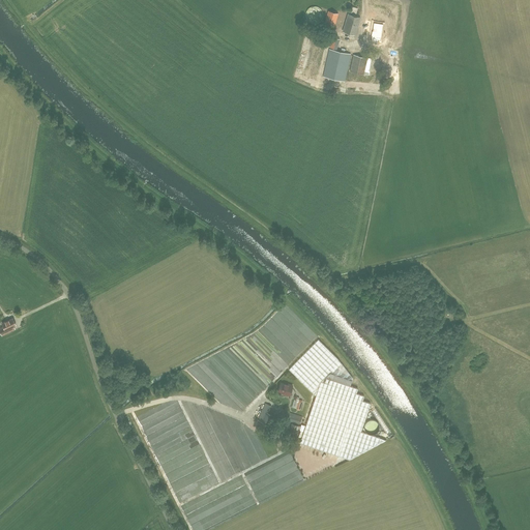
[(328,10),(324,26),(333,29),(337,13),(328,10)]
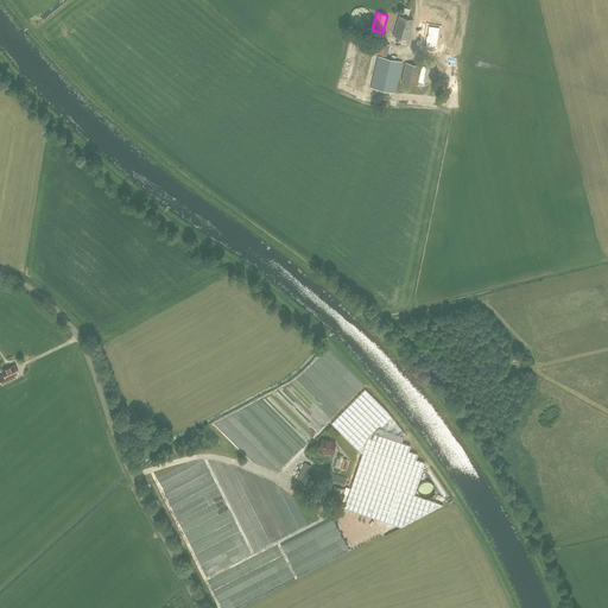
[(393,36),(407,40),(413,20),(399,16),(393,36)]
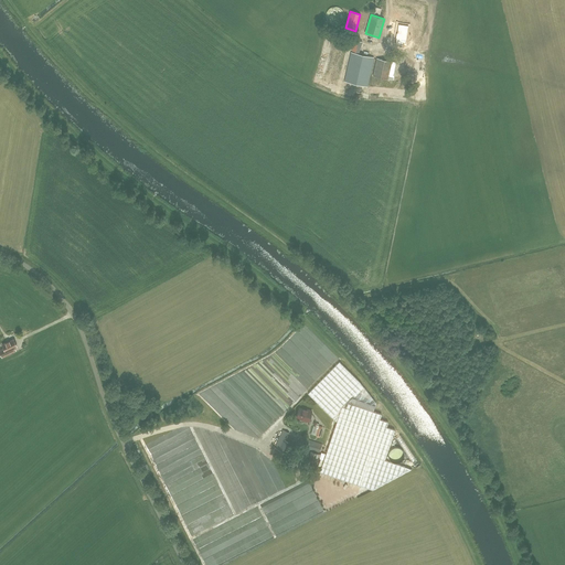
[(396,32),(394,38),(393,41),(394,42),(398,43),(404,44),(405,41),(409,25),(400,23),(397,29),(396,32)]
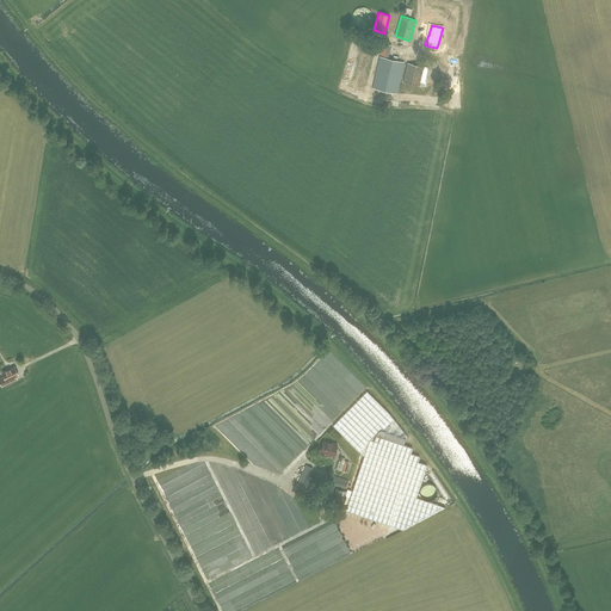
[(383,43),(381,55),(388,57),(392,45),(383,43)]
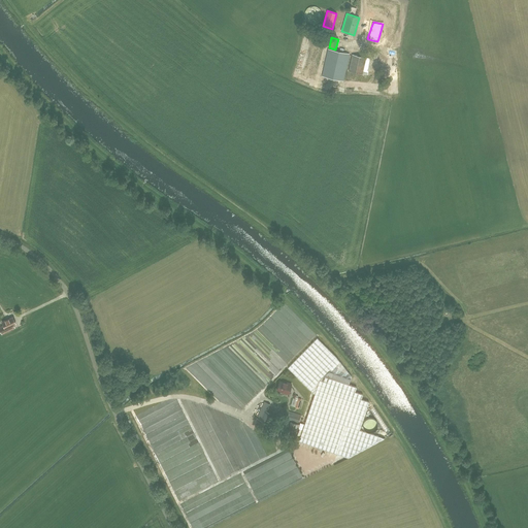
[(328,50),(322,76),(343,80),(349,54),(328,50)]
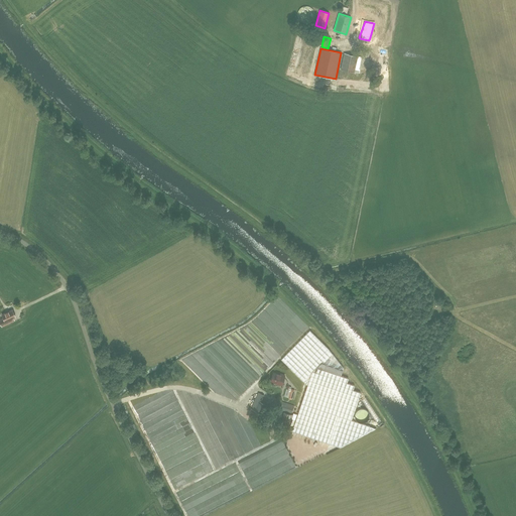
[(358,56),(344,52),(340,70),(355,73),(358,56)]
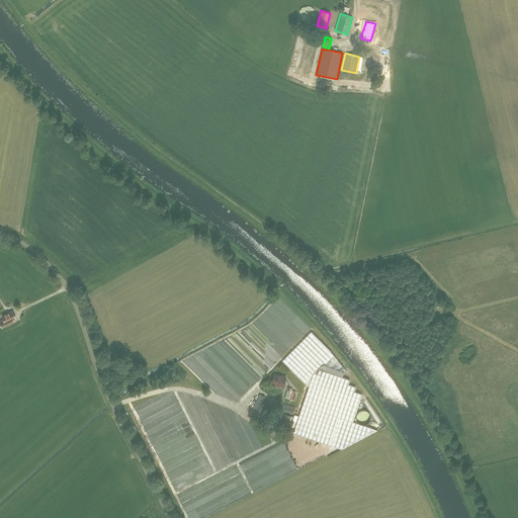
[(15,322),(13,319),(15,318),(12,312),(2,317),(4,320),(0,321),(0,323),(2,328),(11,324),(15,322)]
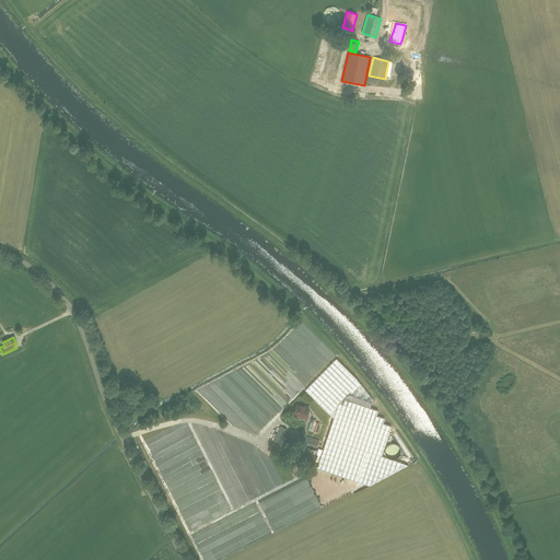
[(261,370),(263,368),(263,376),(272,385),(272,389),(276,391),(277,389),(279,393),(279,385),(281,388),(281,385),(280,383),(280,376),(281,375),(281,371),(282,369),(281,368),(277,368),(279,365),(276,365),(277,364),(273,358),(268,356),(268,352),(253,361),(254,363),(256,361),(258,364),(256,363),(256,365),(261,366),(260,369),(261,370)]
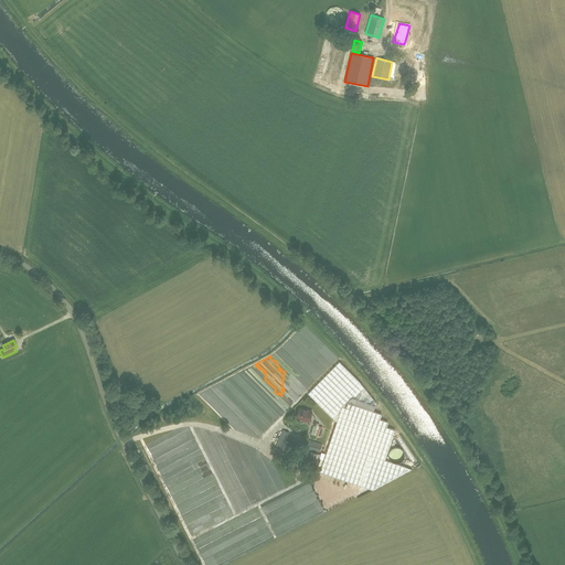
[(310,392),(308,394),(337,422),(339,416),(341,407),(347,403),(373,412),(375,405),(361,386),(338,363),(310,392)]
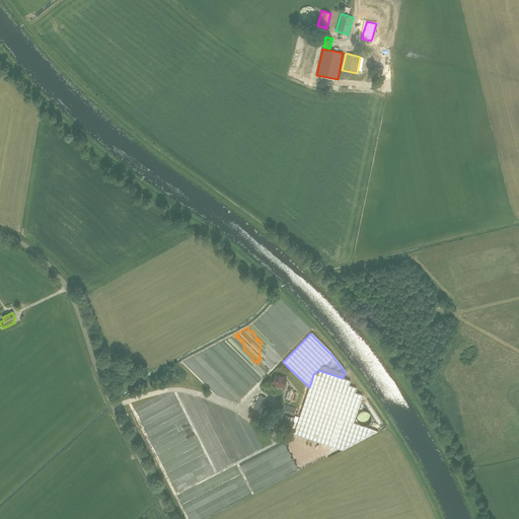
[(295,429),(294,434),(342,450),(377,431),(353,423),(361,399),(362,395),(355,392),(356,388),(349,385),(351,380),(343,378),(318,370),(313,374),(311,382),(309,387),(295,429)]
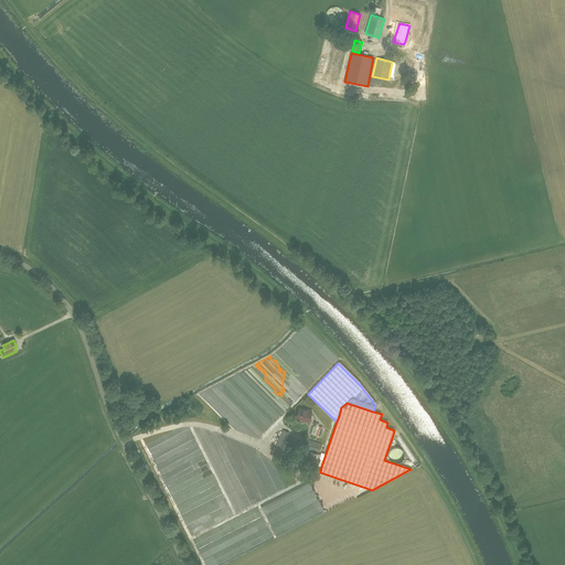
[(302,420),(308,422),(311,411),(306,409),(306,411),(298,408),(296,417),(302,419),(302,420)]
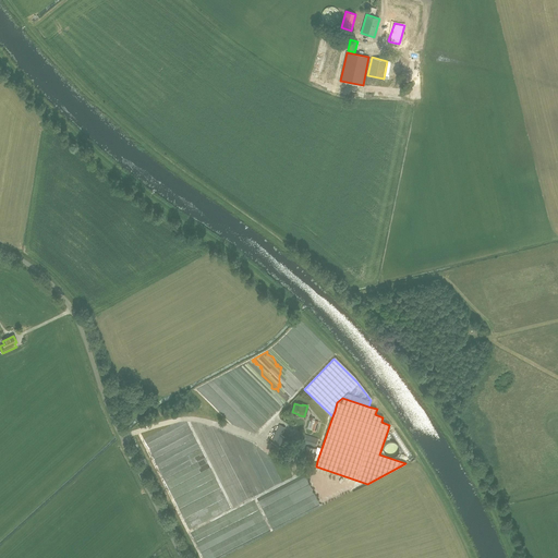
[(271,443),(276,445),(276,444),(281,446),(286,436),(283,435),(286,427),(279,425),(271,443)]
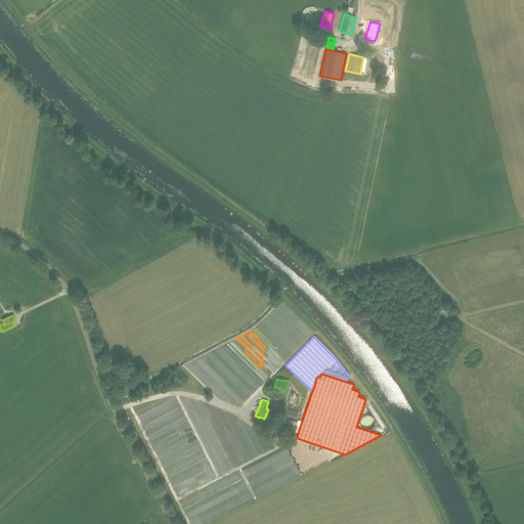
[(287,408),(285,416),(296,420),(298,411),(287,408)]
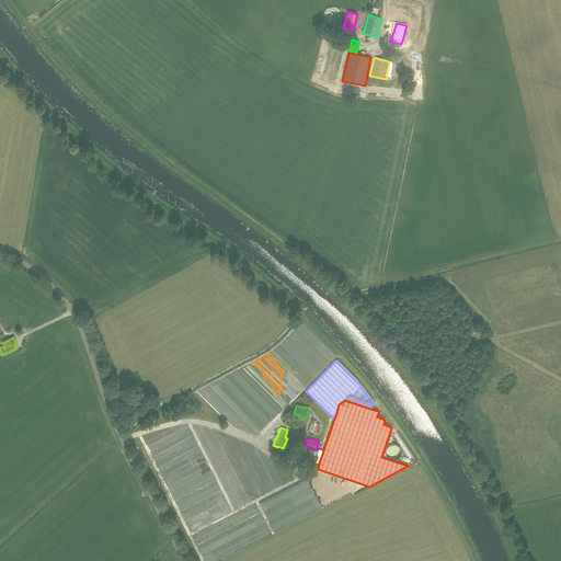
[(386,455),(395,459),(399,449),(390,446),(386,455)]
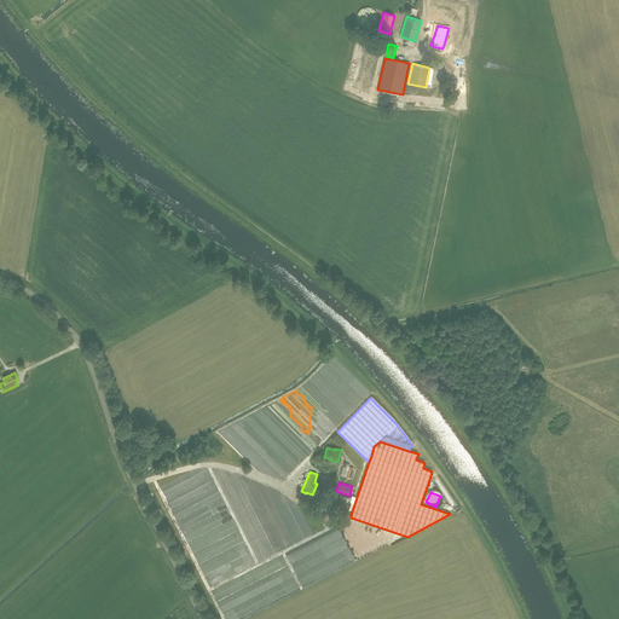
[(347,510),(351,498),(340,495),(336,507),(347,510)]
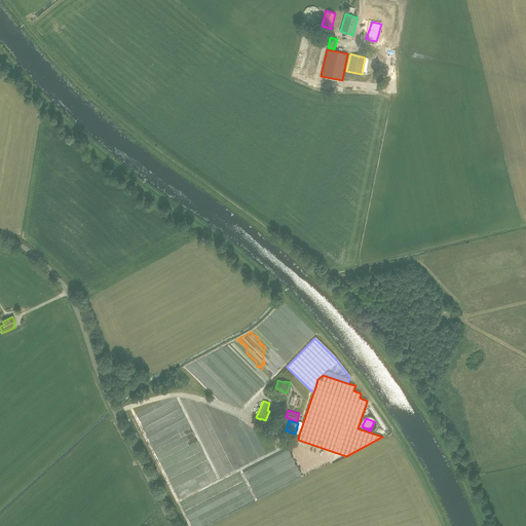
[(270,491),(300,476),(285,445),(279,448),(280,451),(271,455),(273,459),(263,464),(269,477),(266,478),(269,485),(268,486),(270,491)]
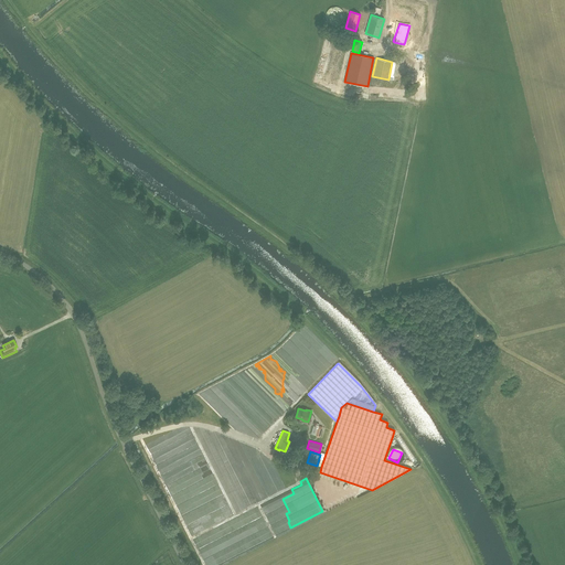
[(193,539),(204,564),(216,564),(243,553),(242,548),(244,551),(248,548),(248,546),(251,546),(248,544),(245,541),(242,542),(243,540),(243,536),(244,536),(248,535),(248,532),(244,532),(241,534),(237,534),(235,535),(233,534),(234,533),(231,530),(231,528),(225,529),(224,528),(230,525),(224,526),(225,524),(193,539)]
